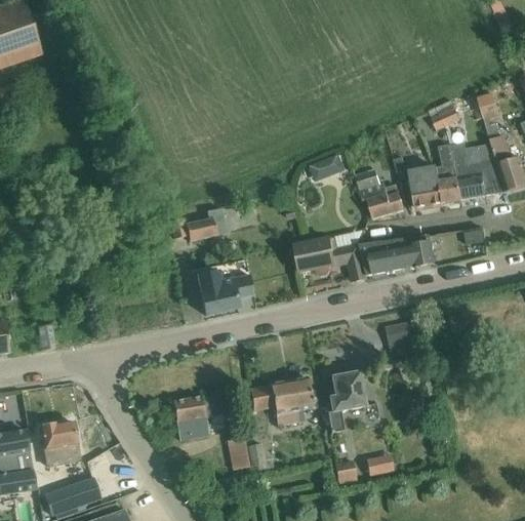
[(0,6),(0,68),(41,54),(23,0),(19,0),(0,6)]
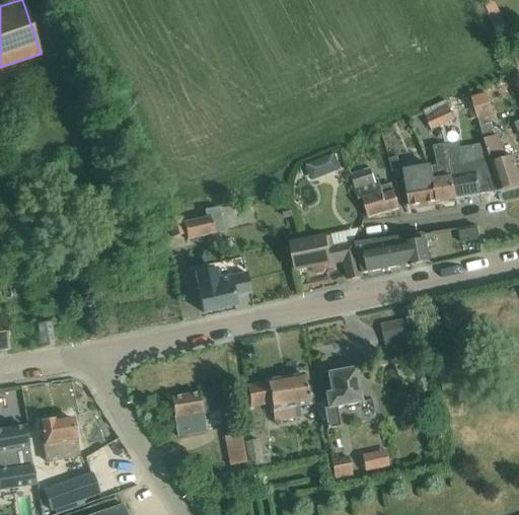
[(487,91),(471,96),(477,117),(483,116),(494,113),(487,91)]
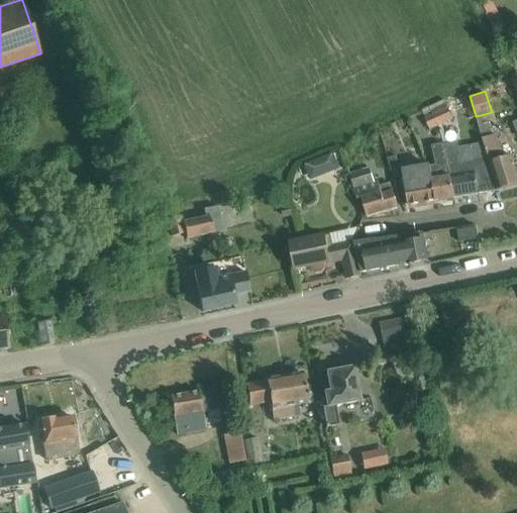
[(445,100),(422,111),(424,116),(429,127),(452,117),(447,105),(445,100)]
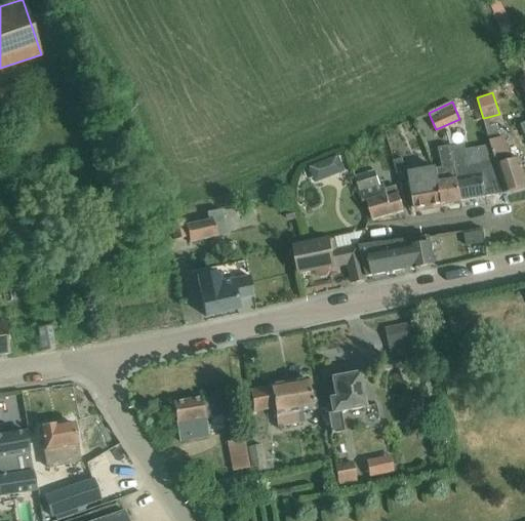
[(488,117),(483,118),(489,139),(499,136),(495,123),(491,125),(488,117)]
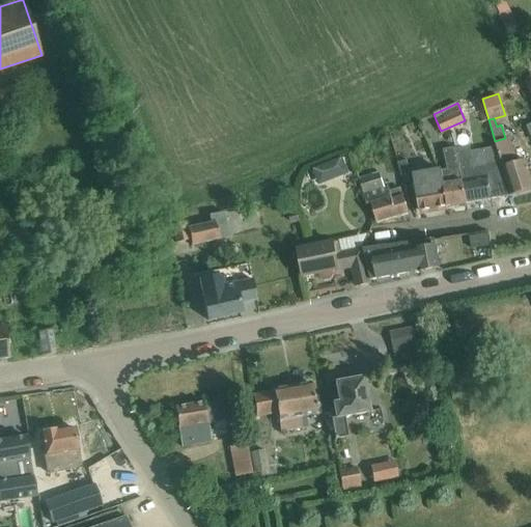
[(505,138),(495,141),(501,160),(511,193),(511,194),(530,188),(530,177),(525,158),(516,160),(509,137),(505,138)]
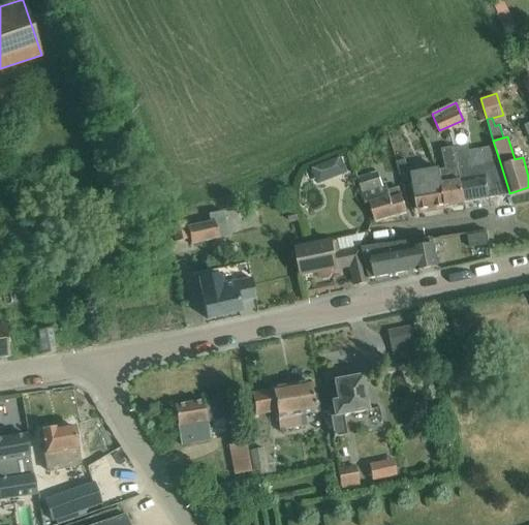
[(489,195),(509,192),(499,159),(484,163),(472,164),(468,144),(453,147),(458,166),(464,199),(489,195)]
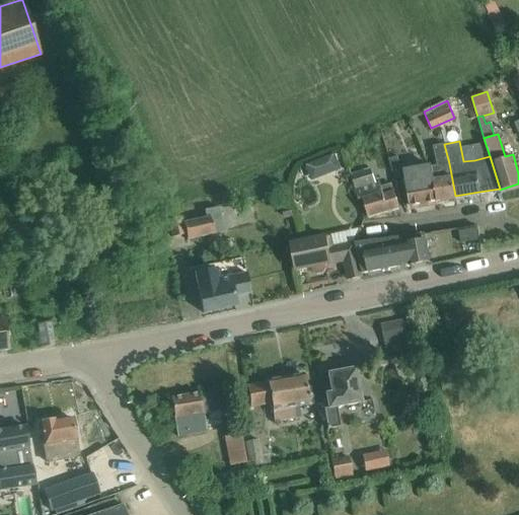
[(438,165),(429,166),(433,178),(437,200),(455,196),(449,163),(444,144),(444,142),(433,145),(438,165)]
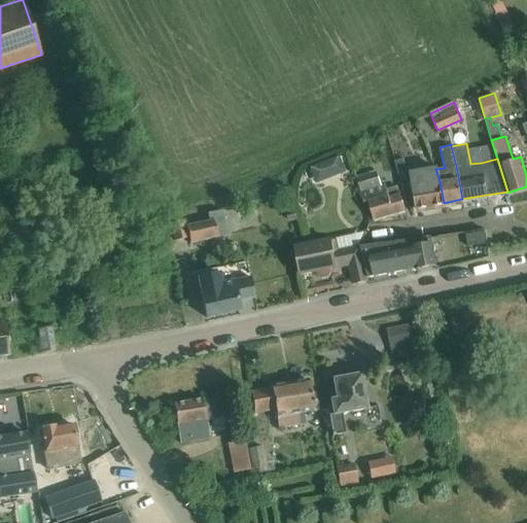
[(322,178),(351,165),(343,147),(314,162),(322,178)]
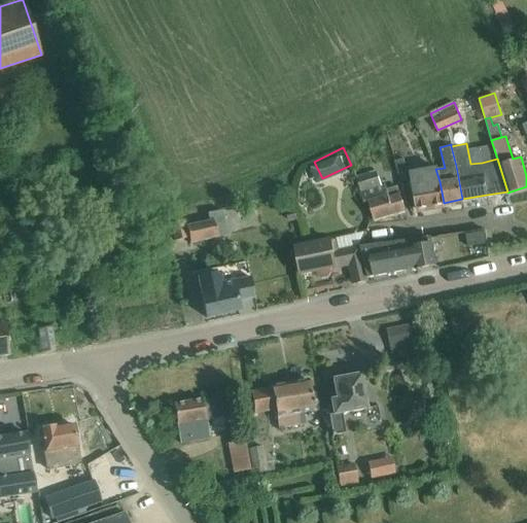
[(434,162),(410,166),(417,207),(444,203),(440,181),(435,169),(434,162)]
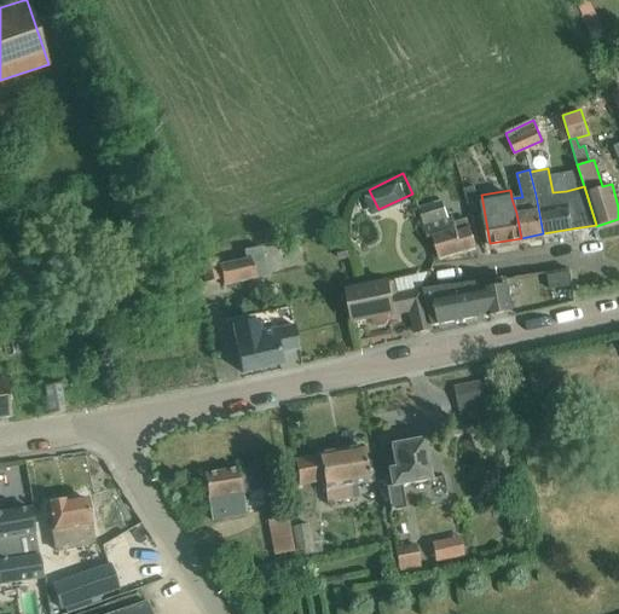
[(432,235),(439,256),(476,247),(467,216),(453,220),(452,213),(446,215),(441,198),(418,206),(427,236),(432,235)]
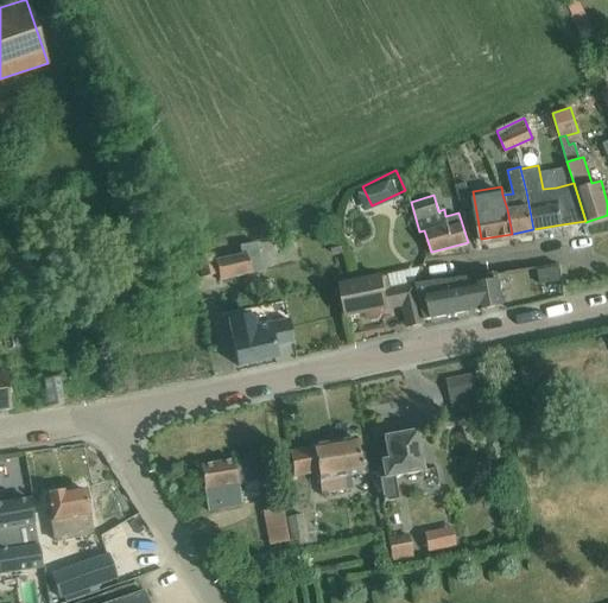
[(216,272),(217,278),(261,268),(258,251),(255,241),(238,243),(240,252),(214,259),(211,252),(195,255),(200,275),(216,272)]
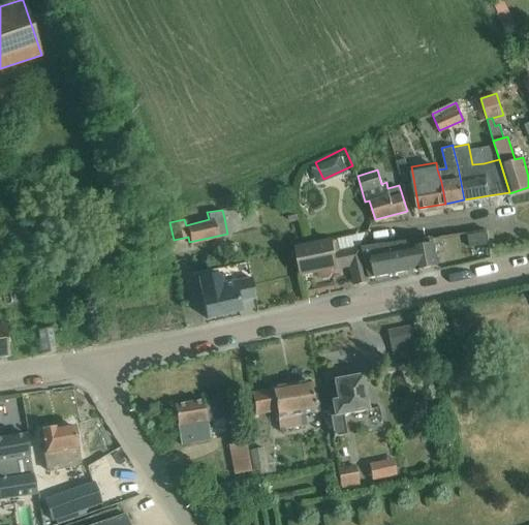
[(408,240),(362,245),(369,275),(374,274),(375,275),(416,268),(416,269),(437,265),(432,242),(431,236),(408,240)]
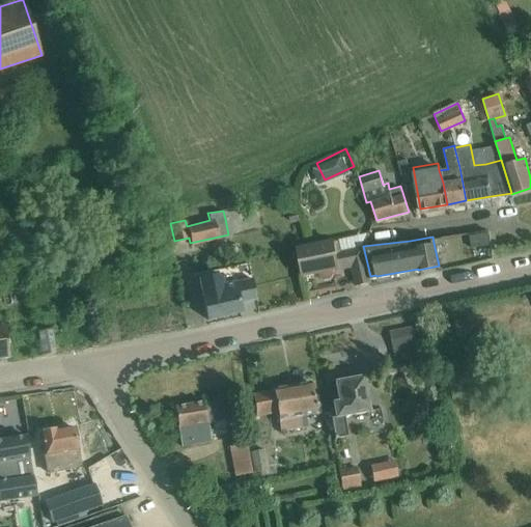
[(370,276),(363,246),(340,251),(338,242),(299,249),(303,275),(318,272),(319,275),(324,278),(330,277),(333,272),(332,269),(352,265),(356,284),(370,281),(369,276),(370,276)]
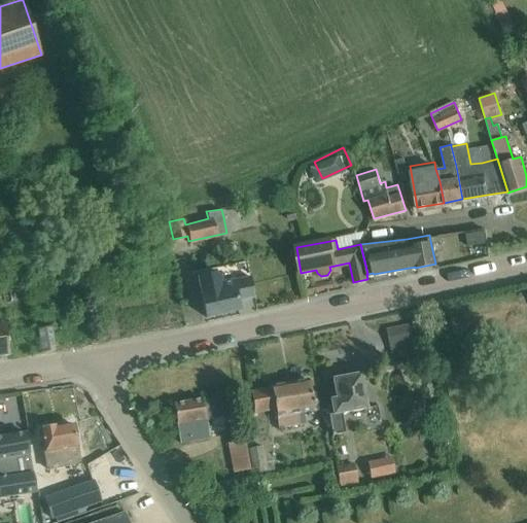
[(197,276),(205,315),(239,308),(237,300),(254,295),(250,276),(220,282),(218,272),(197,276)]
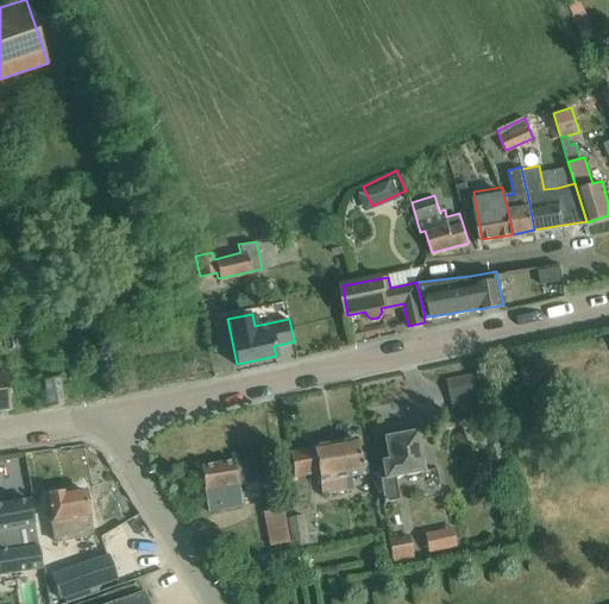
[(447,378),(452,400),(485,391),(481,371),(447,378)]
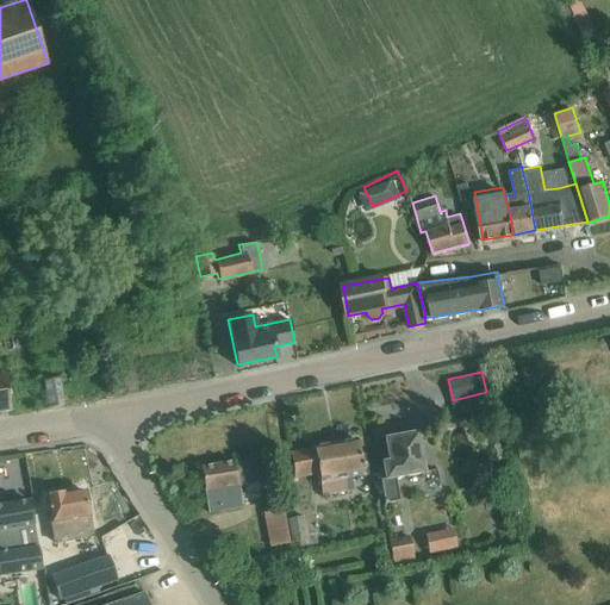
[(0,373),(0,410),(10,409),(5,373),(0,373)]
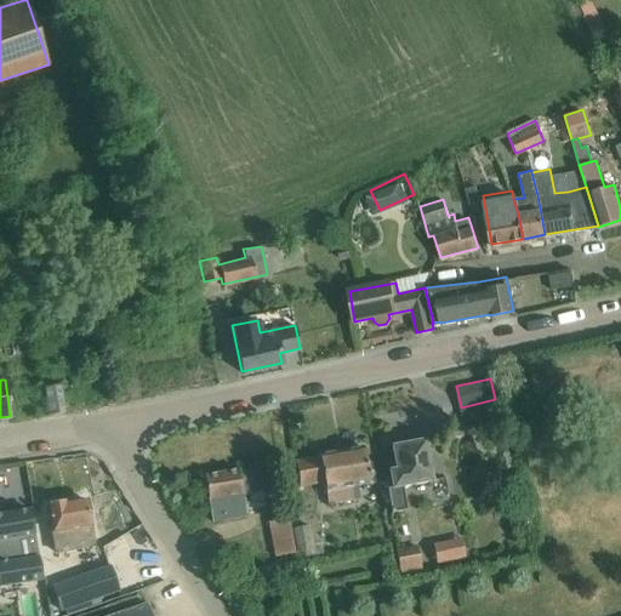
[(44,386),(50,412),(64,409),(60,383),(44,386)]
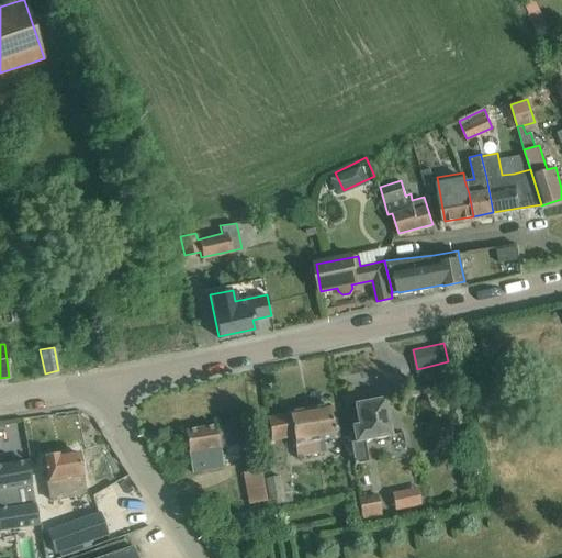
[(364,438),(391,434),(384,398),(355,402),(358,424),(352,425),(355,439),(350,441),(353,462),(369,460),(364,438)]
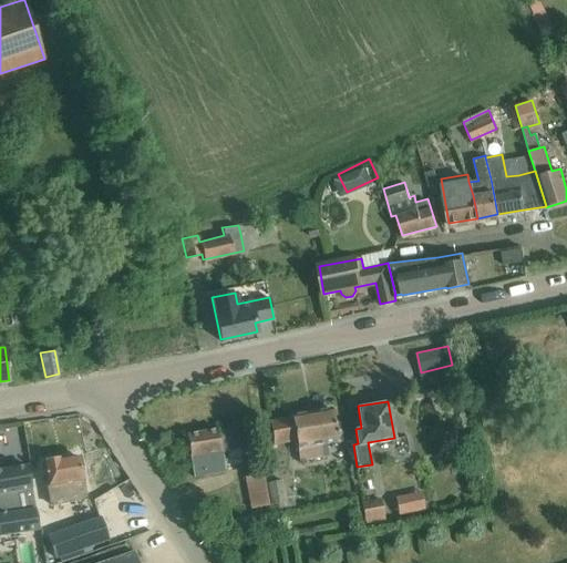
[(331,408),(269,419),(274,443),(296,439),(299,458),(316,456),(326,453),(325,442),(342,439),(339,421),(334,421),(331,408)]
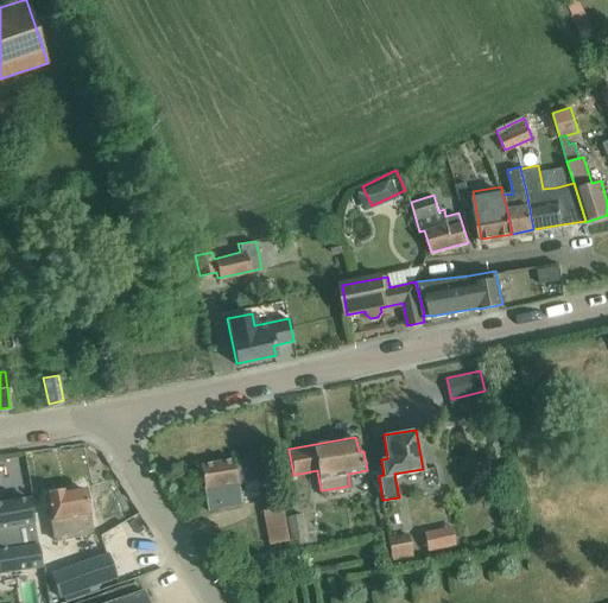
[(0,449),(0,482),(23,480),(19,448),(0,449)]
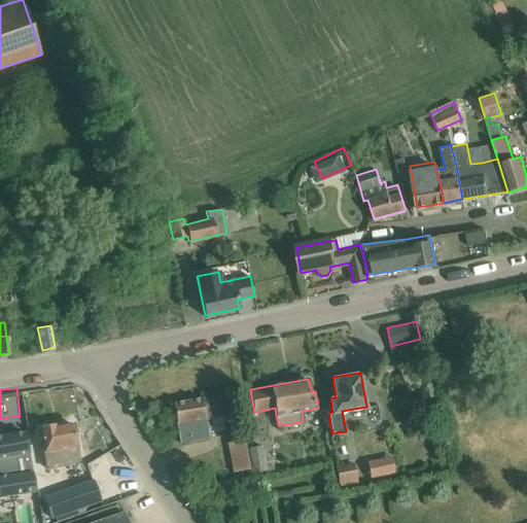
[(172,402),(179,441),(208,436),(202,396),(201,396),(201,397),(173,403),(173,402),(172,402)]
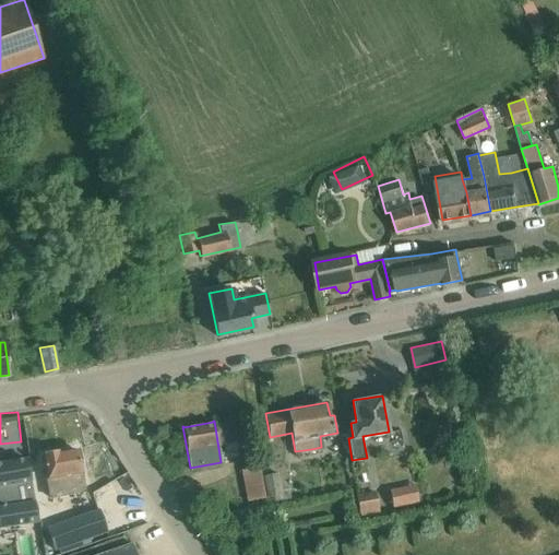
[(84,489),(76,448),(58,451),(43,455),(49,495),(84,489)]
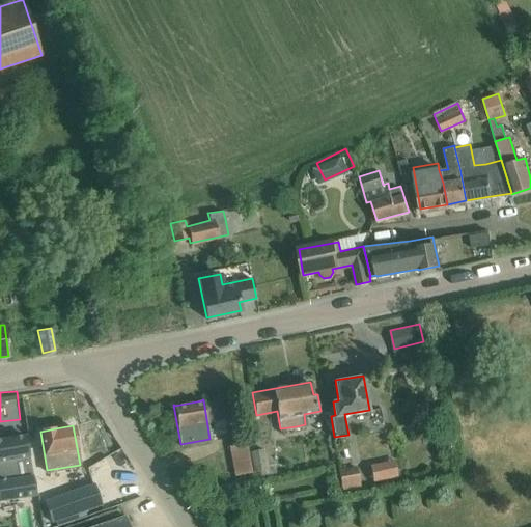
[(0,498),(37,493),(28,436),(0,441),(0,498)]
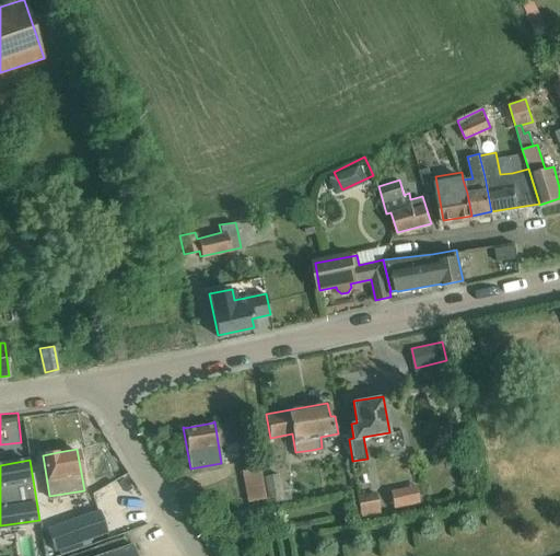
[(243,467),(249,500),(266,497),(259,464),(243,467)]
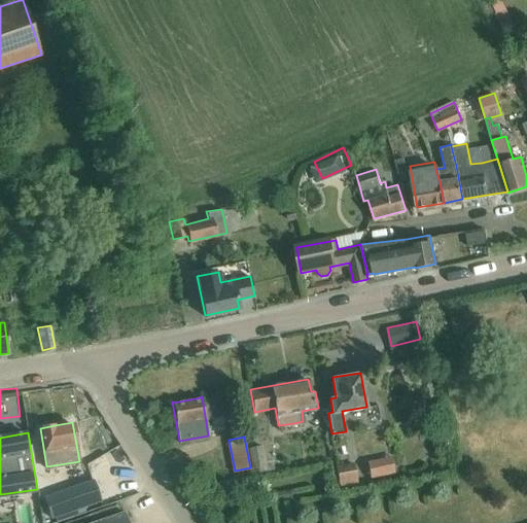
[(249,447),(252,466),(265,463),(261,445),(249,447)]
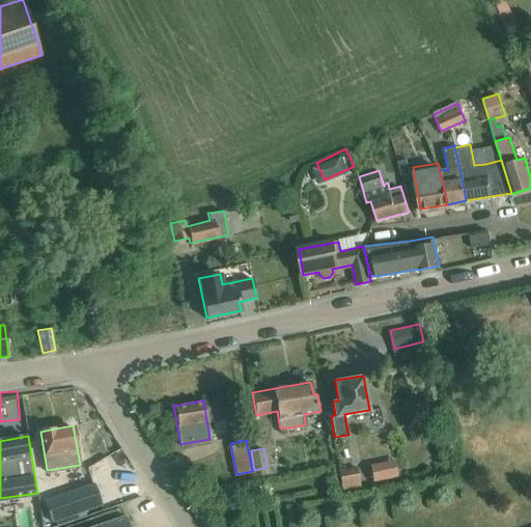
[(374,459),(378,477),(404,471),(400,453),(374,459)]
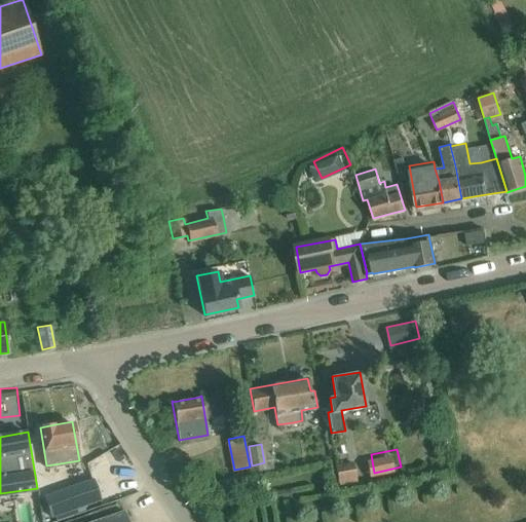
[(357,483),(352,460),(335,463),(339,486),(357,483)]
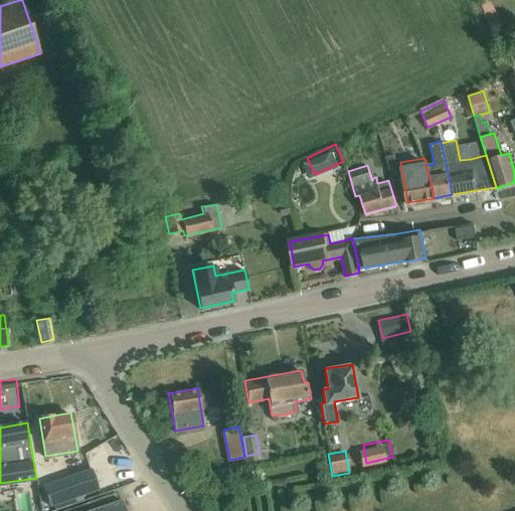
[(91,466),(59,477),(67,498),(98,487),(91,466)]
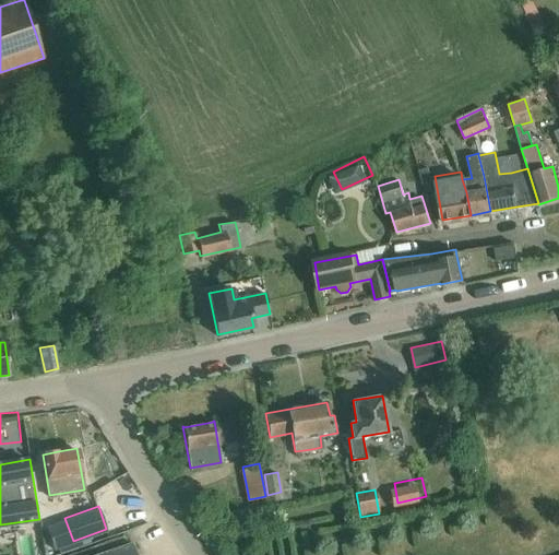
[(135,554),(131,542),(93,554),(135,554)]
